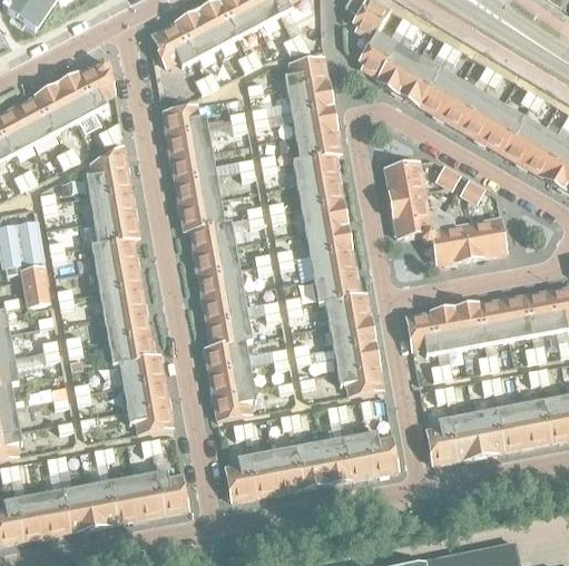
[(8,0),(1,10),(7,13),(8,12),(35,30),(39,26),(47,12),(56,0),(8,0)]
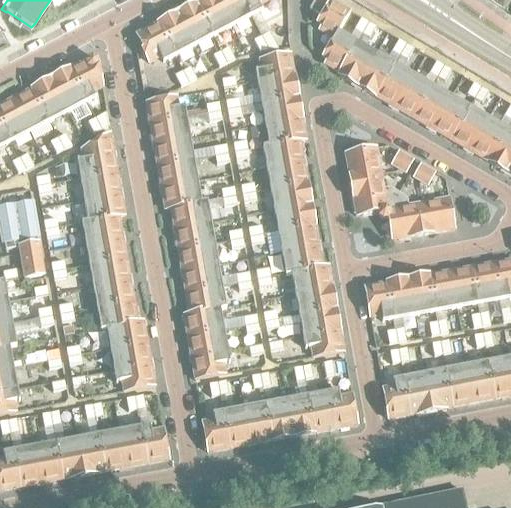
[(196,0),(177,10),(194,44),(213,34),(196,0)]
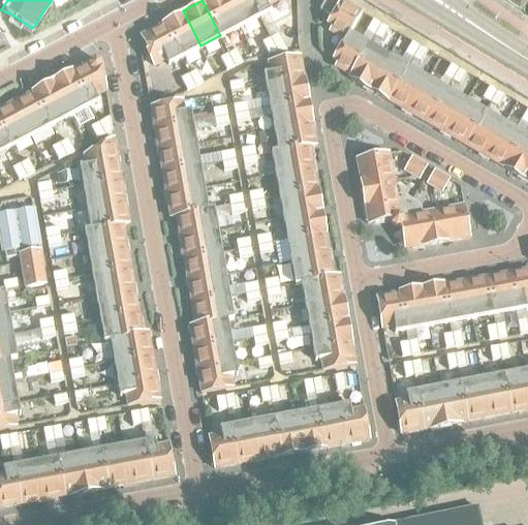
[(220,35),(241,25),(227,0),(203,0),(220,35)]
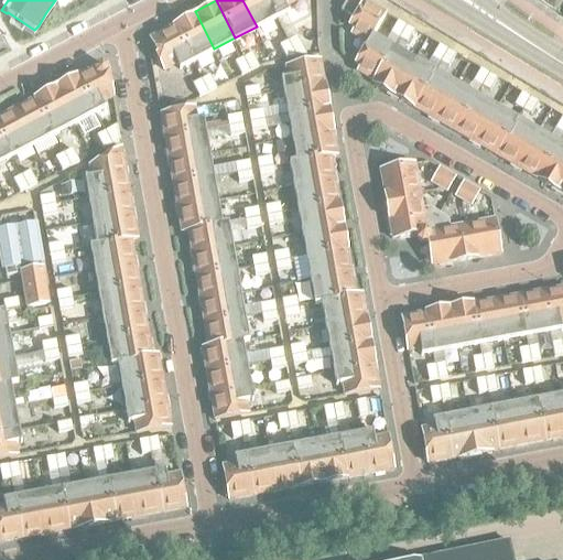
[(242,0),(257,27),(278,15),(269,0),(242,0)]
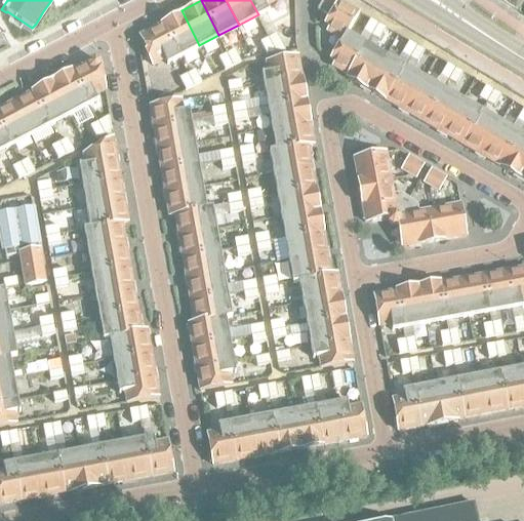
[(250,0),(258,14),(270,8),(269,7),(268,7),(266,3),(272,0),(250,0)]
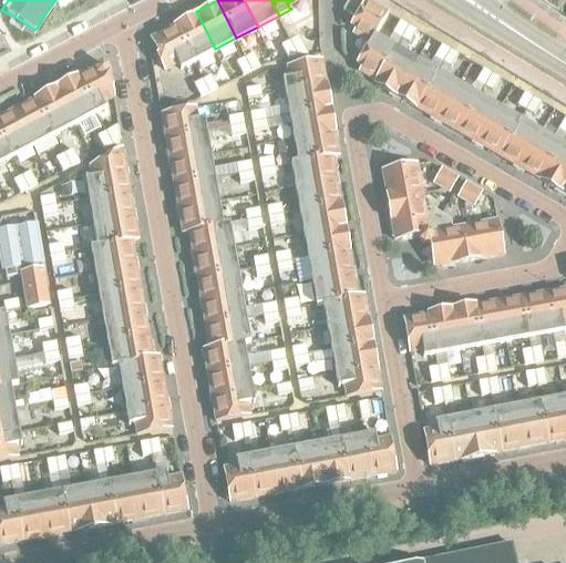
[(360,69),(376,78),(395,44),(376,33),(389,10),(371,0),(347,0),(343,7),(357,14),(352,22),(358,24),(353,31),(370,40),(359,60),(363,63),(360,69)]
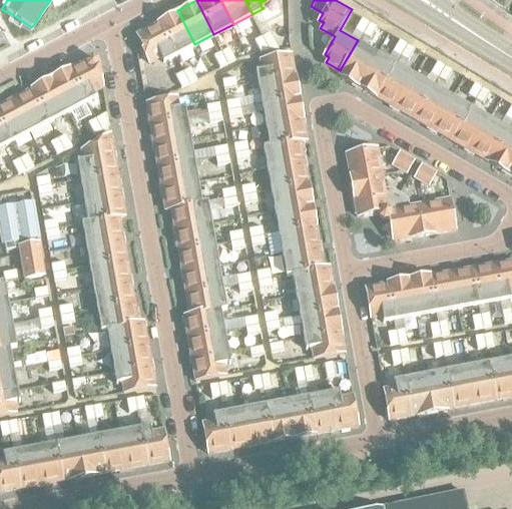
[(158,20),(175,54),(194,44),(177,10),(158,20)]
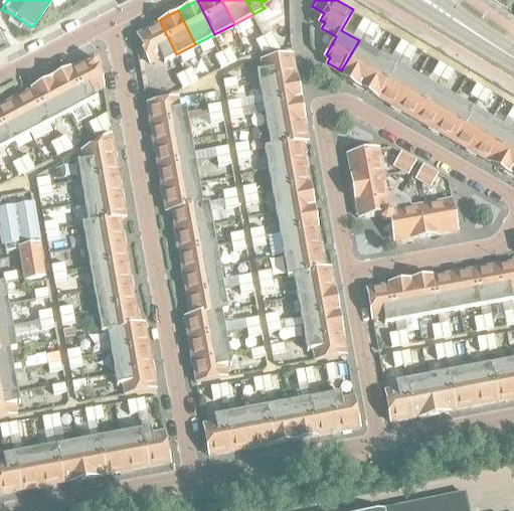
[(371,20),(363,16),(357,27),(364,32),(371,20)]
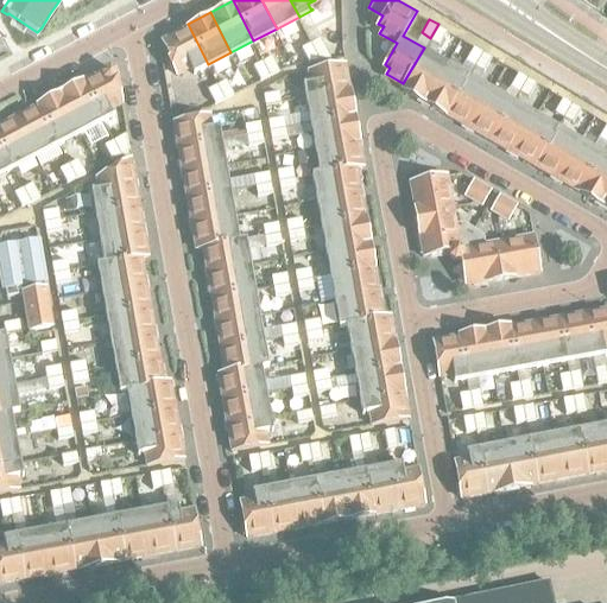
[(208,64),(188,24),(163,38),(171,55),(169,56),(177,73),(193,65),(195,69),(194,70),(195,71),(208,64)]
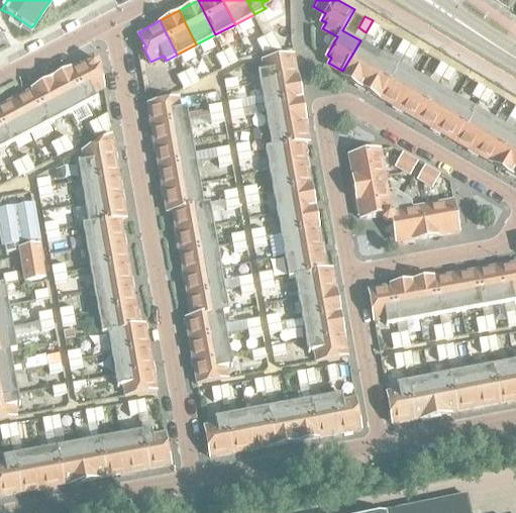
[(374,36),(381,25),(373,20),(366,32),(374,36)]
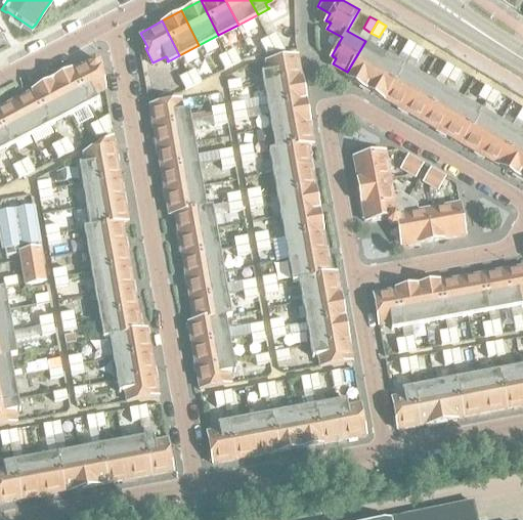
[(275,50),(286,48),(276,31),(268,35),(275,50)]
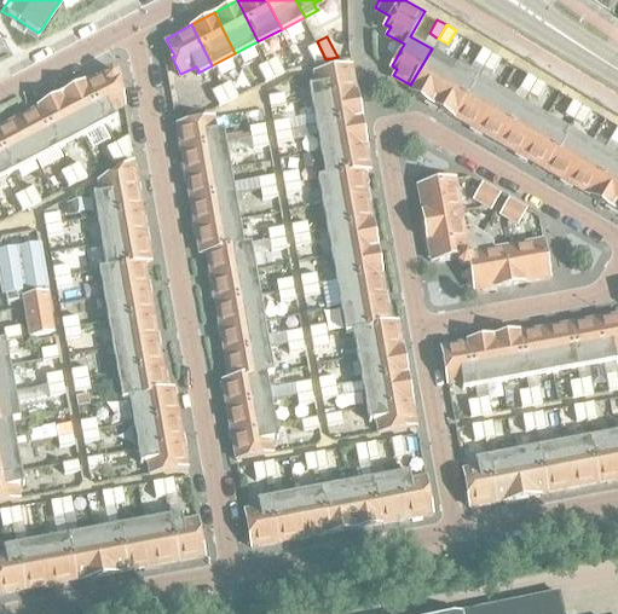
[(315,61),(325,59),(317,41),(307,46),(315,61)]
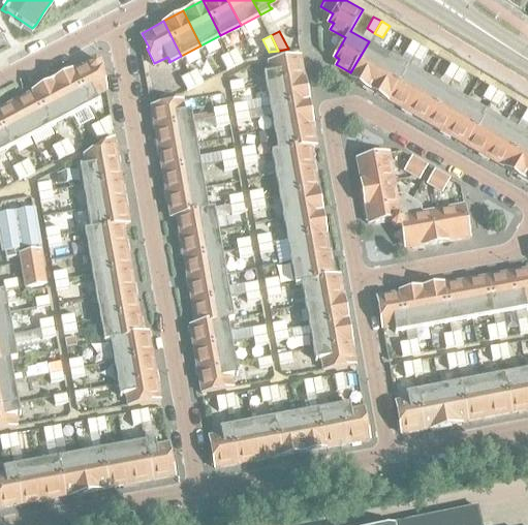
[(413,55),(421,43),(412,39),(405,51),(413,55)]
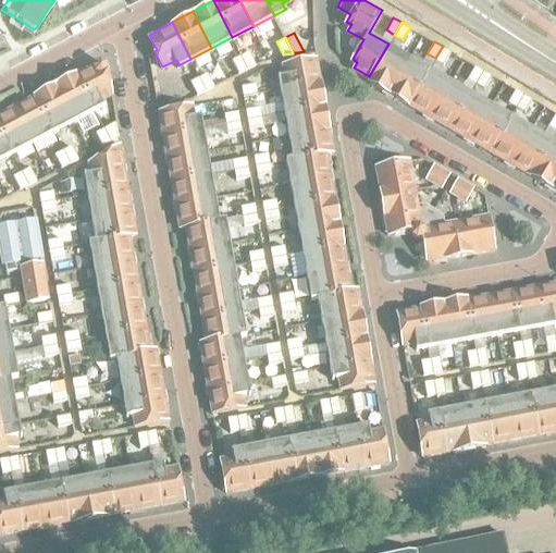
[(368,80),(388,91),(409,56),(388,44),(369,76),(368,80)]
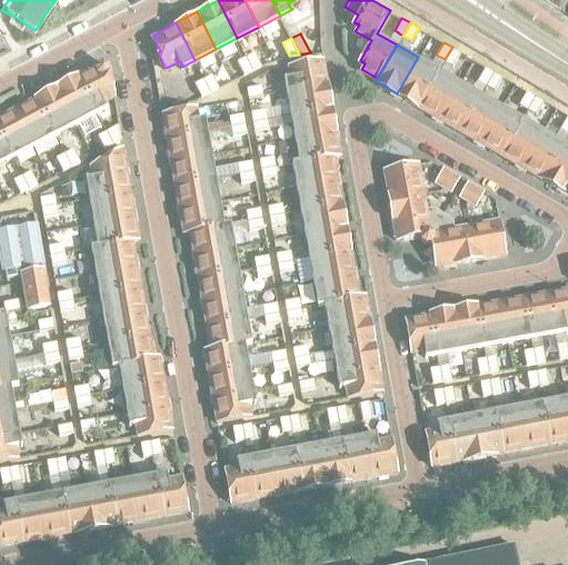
[(454,65),(460,51),(452,47),(445,59),(454,65)]
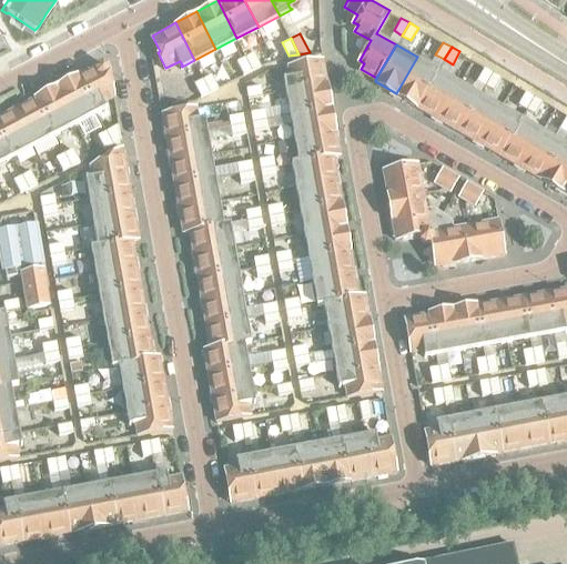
[(252,68),(261,63),(254,50),(245,54),(252,68)]
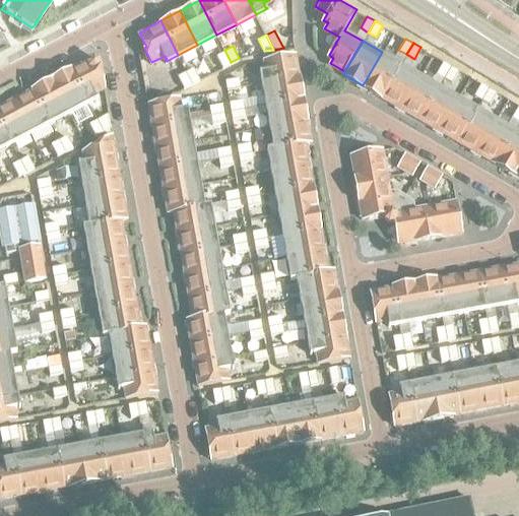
[(222,66),(231,62),(224,50),(216,54),(222,66)]
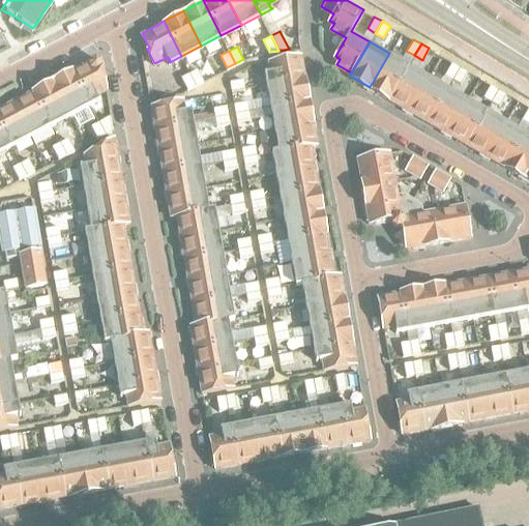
[(370,87),(389,98),(409,64),(389,53),(370,87)]
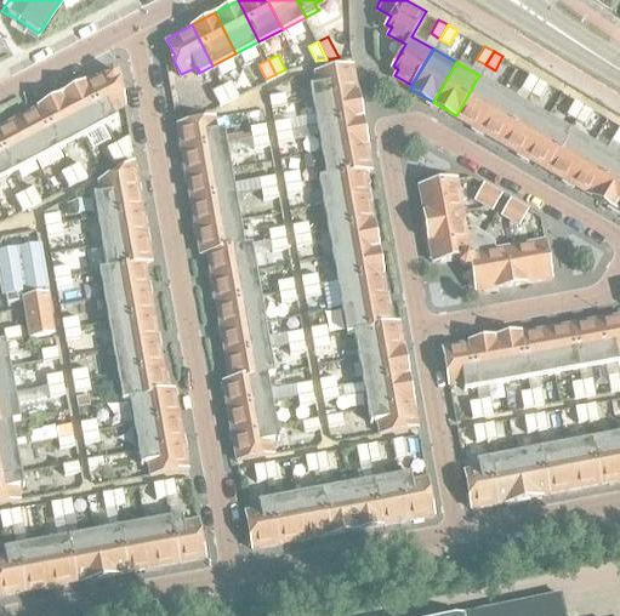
[(311,83),(313,97),(358,89),(353,63),(316,69),(317,83),(312,84),(312,83),(311,83)]
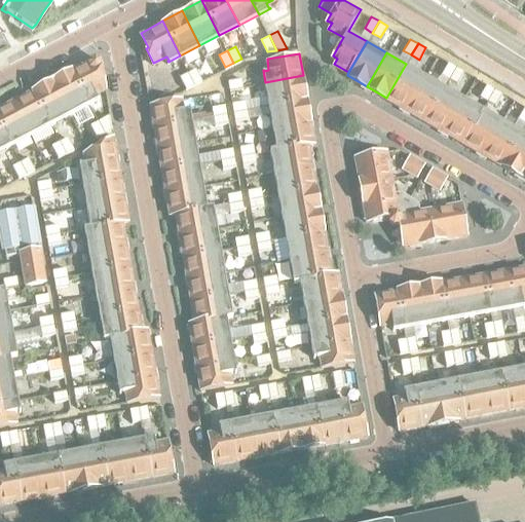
[(94,57),(71,69),(89,103),(100,98),(99,97),(98,97),(96,92),(106,87),(101,62),(101,60),(100,59),(99,58),(98,58),(97,57),(96,57),(94,57)]
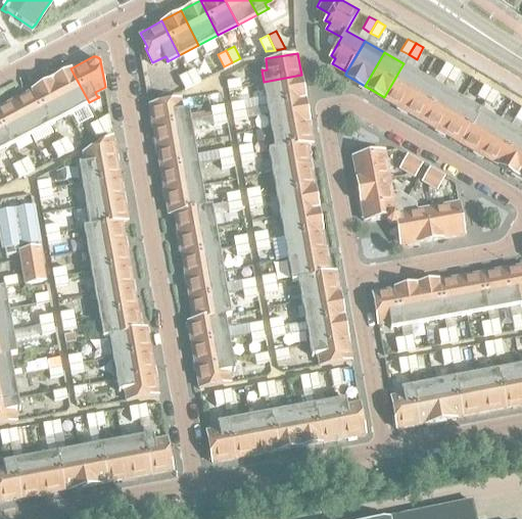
[(454,65),(446,60),(439,73),(447,77),(454,65)]
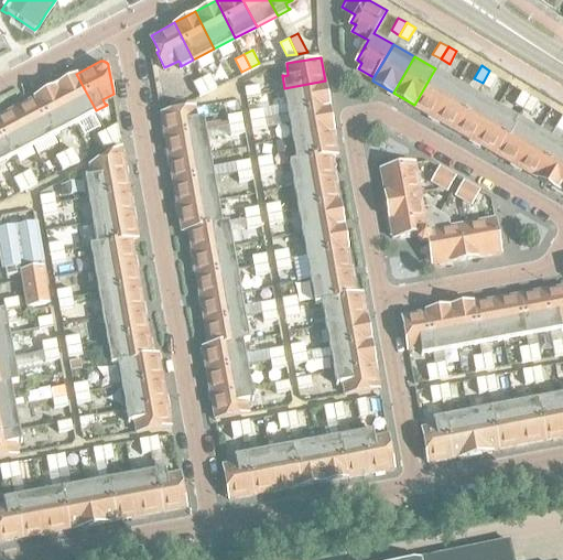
[(414,105),(434,117),(455,81),(435,68),(414,105)]
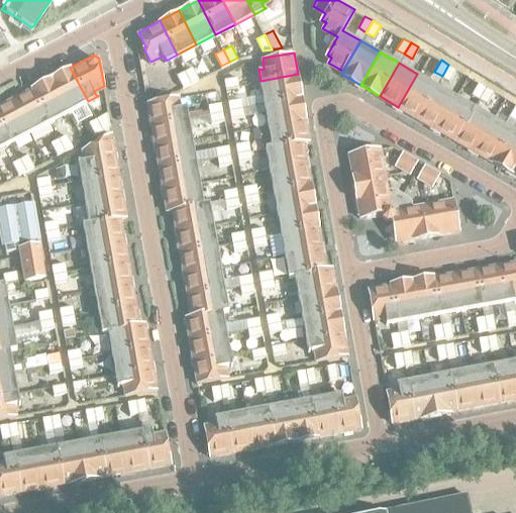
[(449,80),(456,69),(448,65),(442,76),(449,80)]
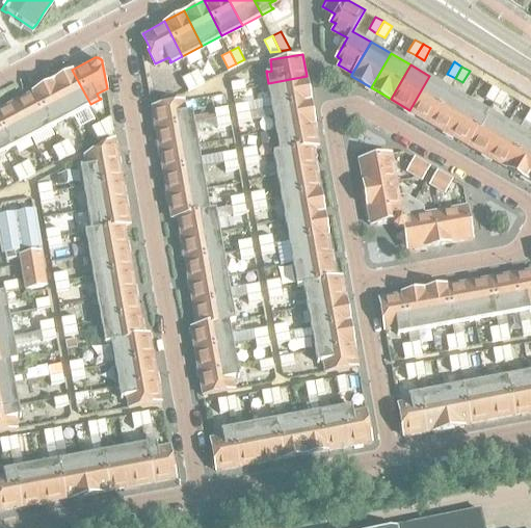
[(196,84),(205,80),(198,68),(190,72),(196,84)]
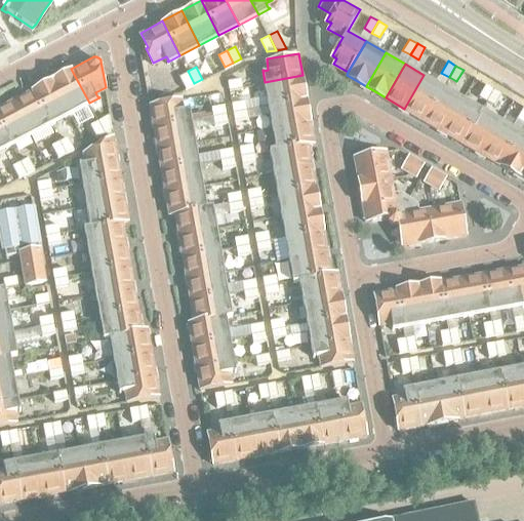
[(70,113),(89,103),(71,69),(51,79),(70,113)]
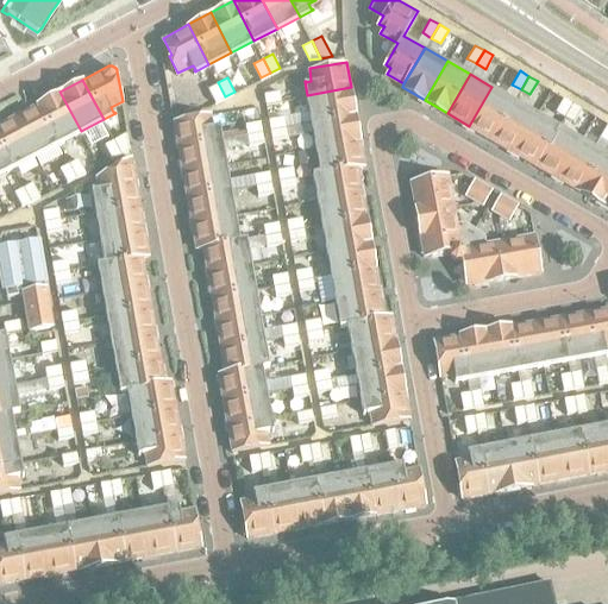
[(225,96),(218,82),(208,87),(215,101),(225,96)]
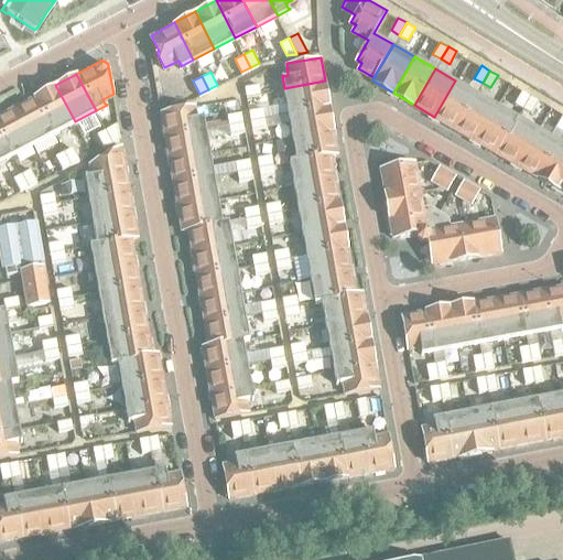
[(329,105),(325,81),(284,88),(288,111),(329,105)]
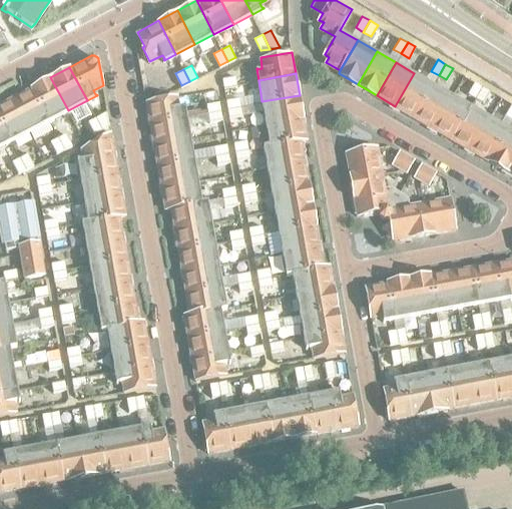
[(395,106),(414,116),(433,84),(414,73),(395,106)]
